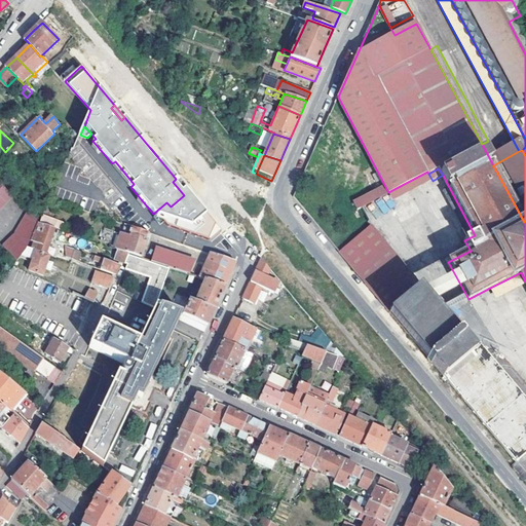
[(166,202),(153,214),(157,215),(164,227),(203,238),(216,228),(176,179),(173,182),(184,195),(171,207),(166,202)]
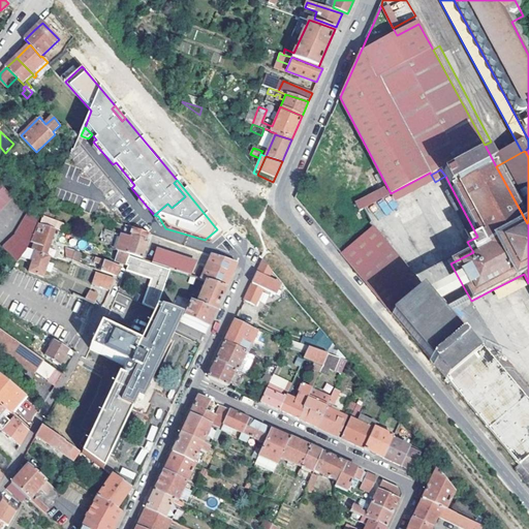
[(0,211),(16,195),(0,181),(0,211)]
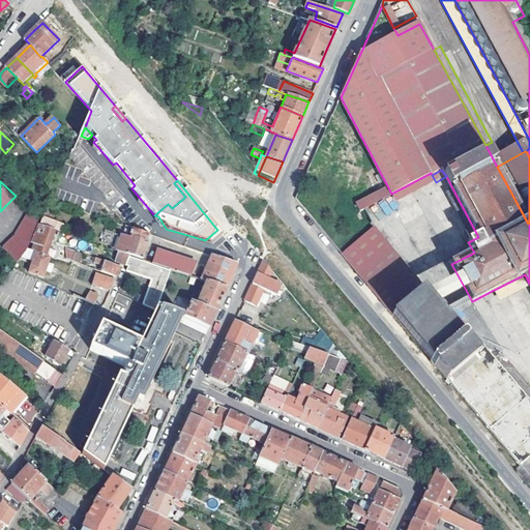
[(478,237),(452,188),(448,192),(474,239),(478,237)]
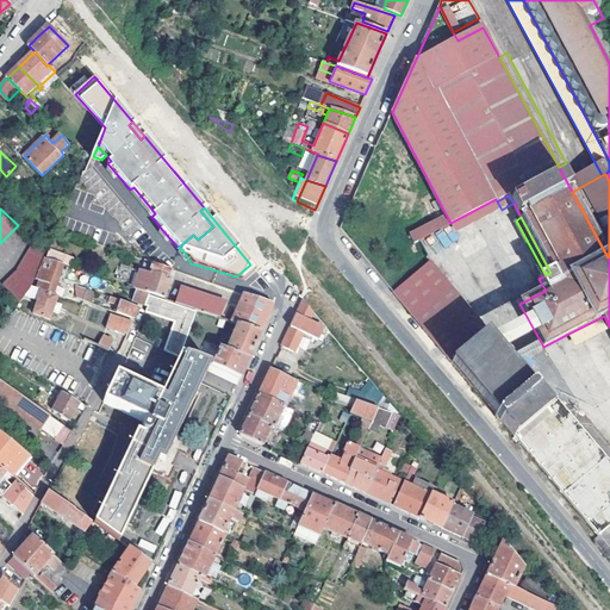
[(393,292),(514,435),(547,408),(485,335),(490,331),(440,273),(466,249),(446,226),(414,243),(429,261),(393,292)]
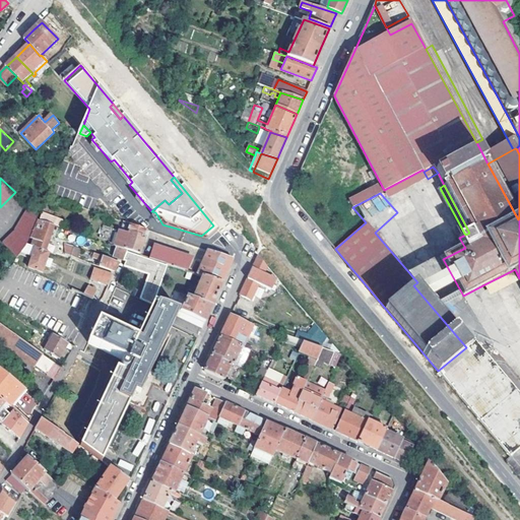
[(40,216),(27,204),(20,226),(30,237),(33,232),(39,217),(40,216)]
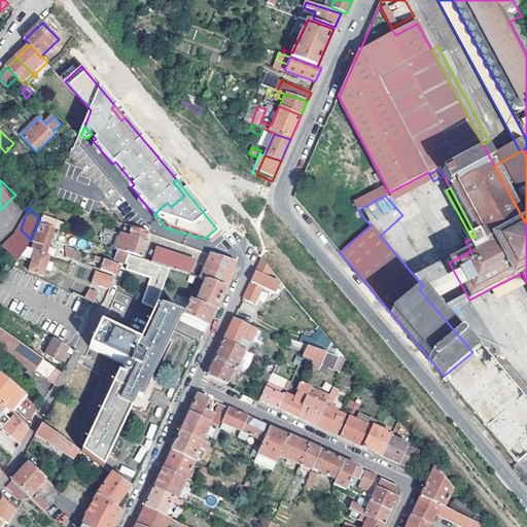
[(47,213),(44,222),(56,226),(62,229),(65,220),(47,213)]
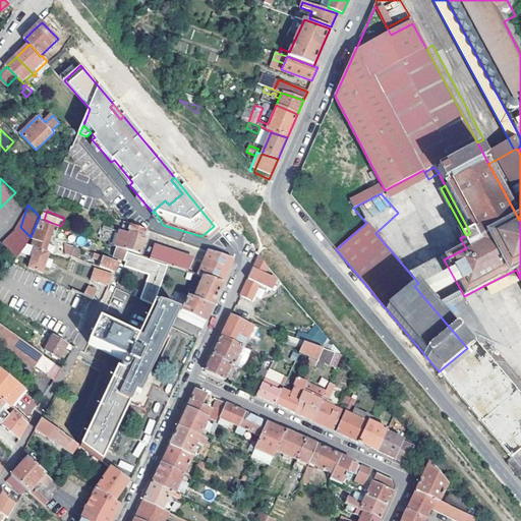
[(33,232),(50,238),(55,224),(44,220),(39,218),(33,232)]
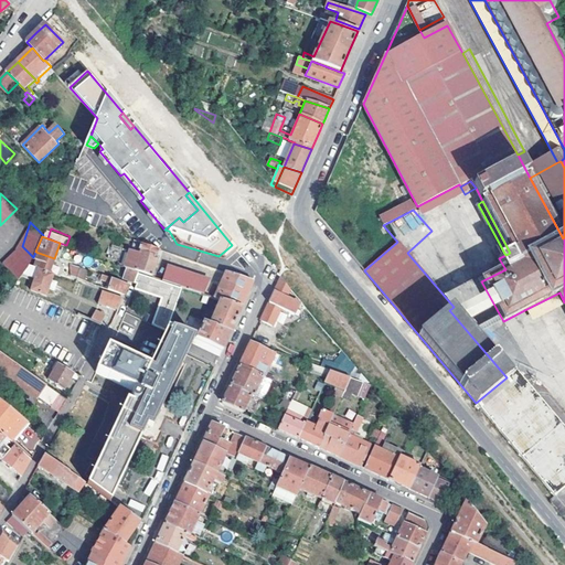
[(127,266),(139,270),(152,276),(159,258),(158,258),(161,249),(136,240),(127,266)]
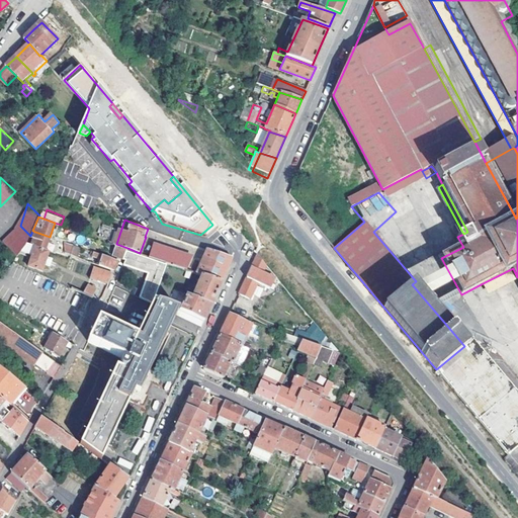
[(30,236),(20,226),(3,244),(16,257),(26,244),(27,243),(30,236)]
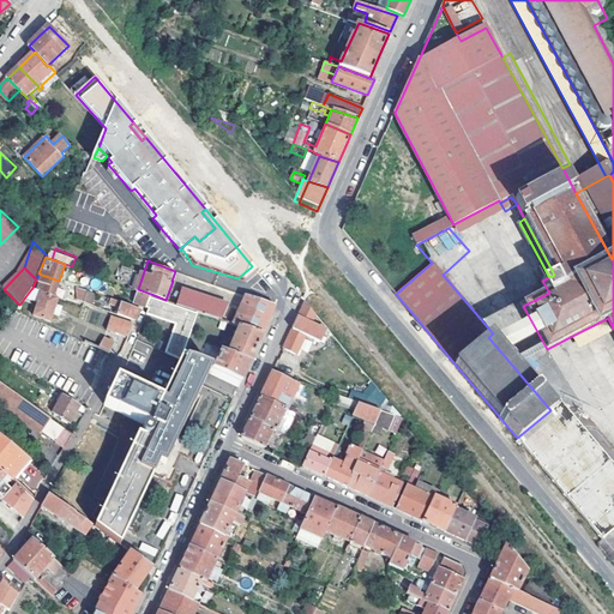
[(42,292),(53,296),(59,281),(38,274),(36,280),(32,288),(42,292)]
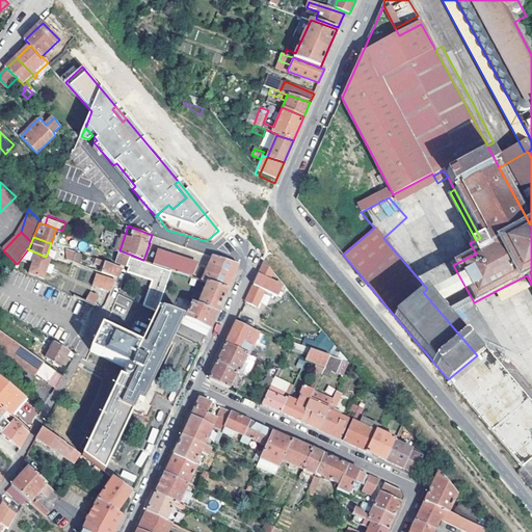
[(174,270),(192,276),(197,263),(158,249),(154,263),(174,270)]
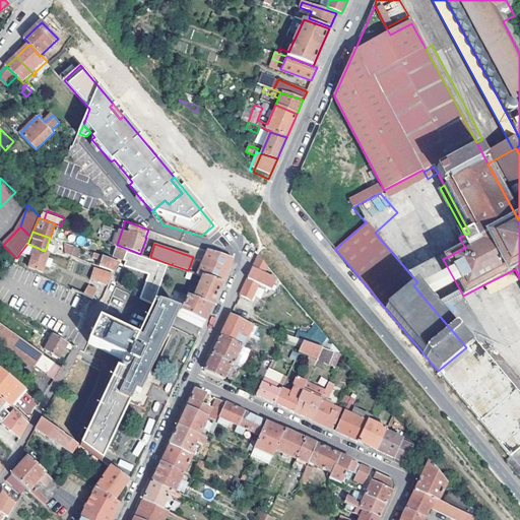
[(128,249),(117,245),(113,256),(124,260),(128,249)]
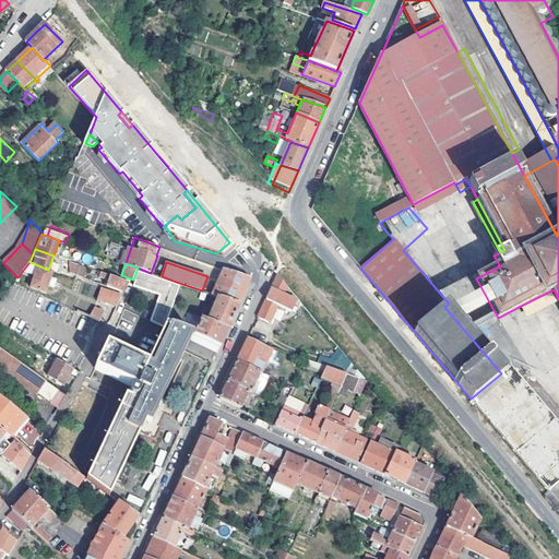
[(48,270),(38,265),(31,288),(46,293),(49,286),(55,287),(57,281),(51,278),(54,271),(48,270)]
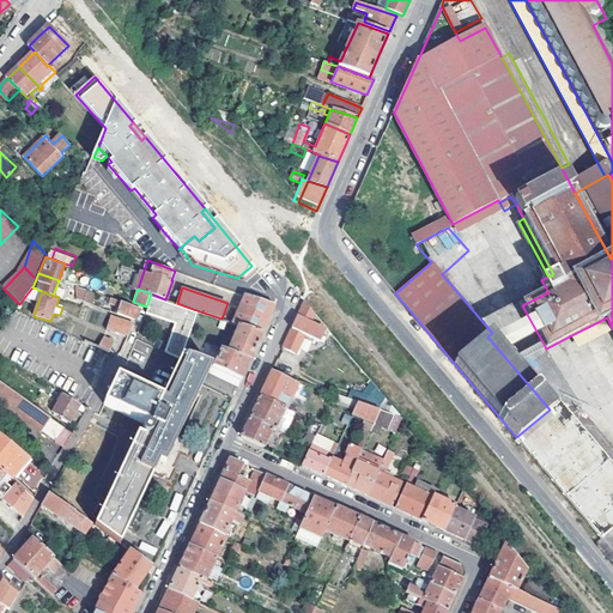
[(97,293),(89,291),(85,302),(93,304),(97,293)]
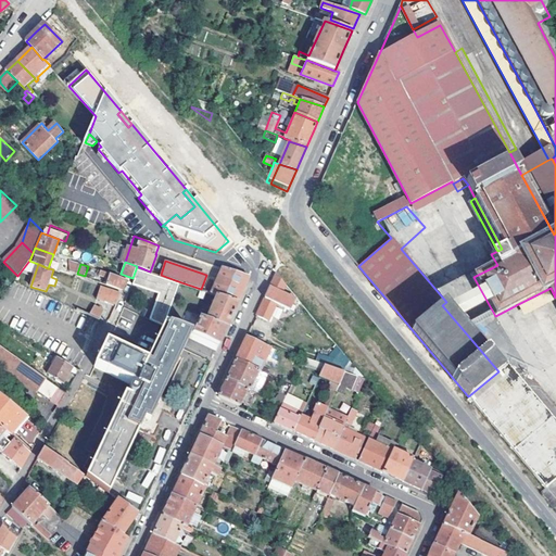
[(181,282),(161,275),(150,272),(137,266),(133,278),(136,279),(134,283),(159,292),(150,319),(163,325),(165,325),(181,282)]
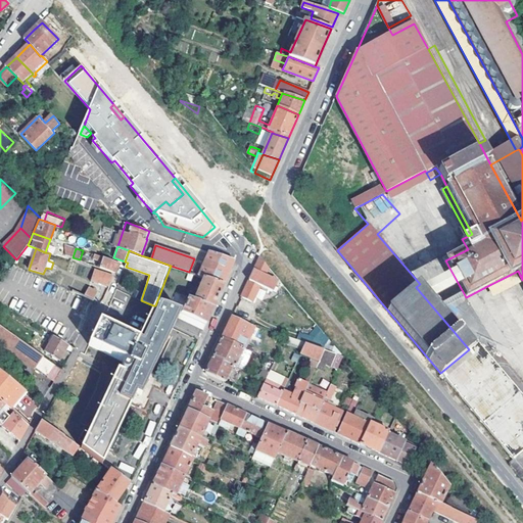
[(235,262),(208,252),(199,276),(204,277),(224,284),(230,273),(233,266),(235,262)]
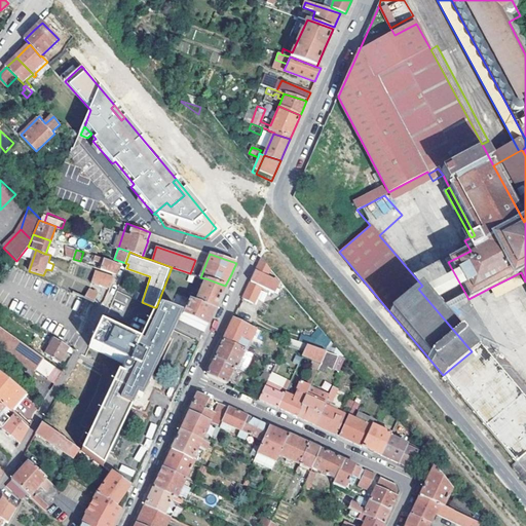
[(102,270),(114,274),(118,265),(94,256),(92,259),(96,260),(95,261),(104,265),(102,270)]
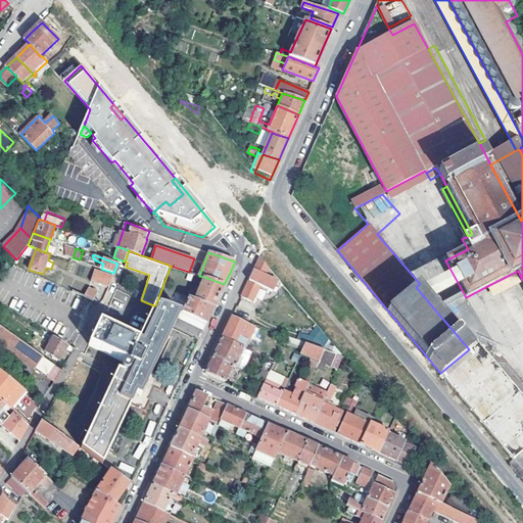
[(267,277),(265,276),(269,268),(259,257),(241,297),(251,302),(259,286),(263,288),(262,290),(265,292),(265,289),(271,291),(276,282),(270,279),(271,276),(268,275),(267,277)]
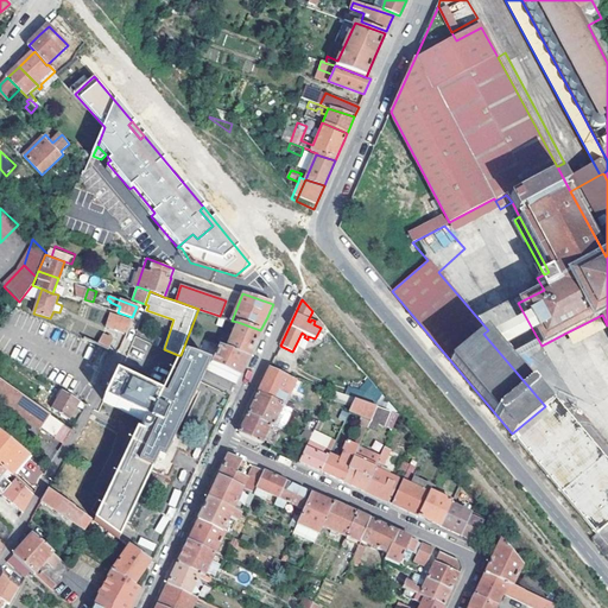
[(125,336),(130,321),(109,314),(103,328),(125,336)]
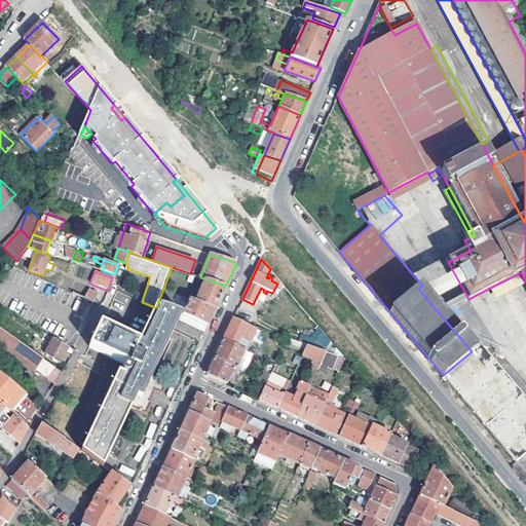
[(525,282),(521,272),(490,288),(495,298),(525,283),(525,282)]
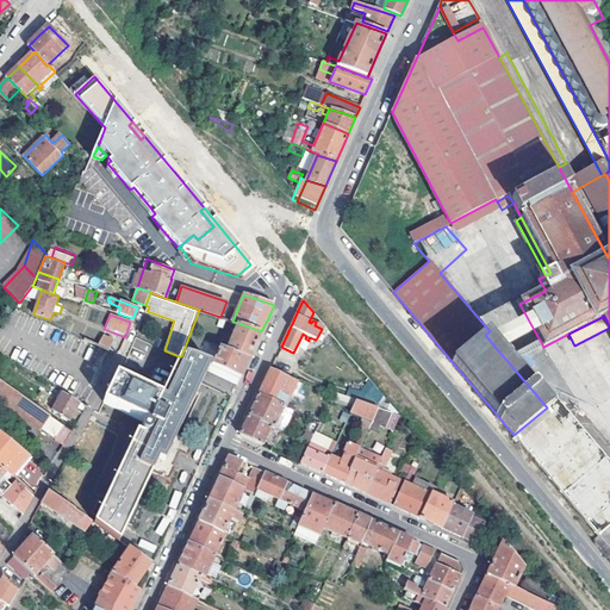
[(261,331),(238,323),(228,350),(249,359),(255,346),(261,331)]
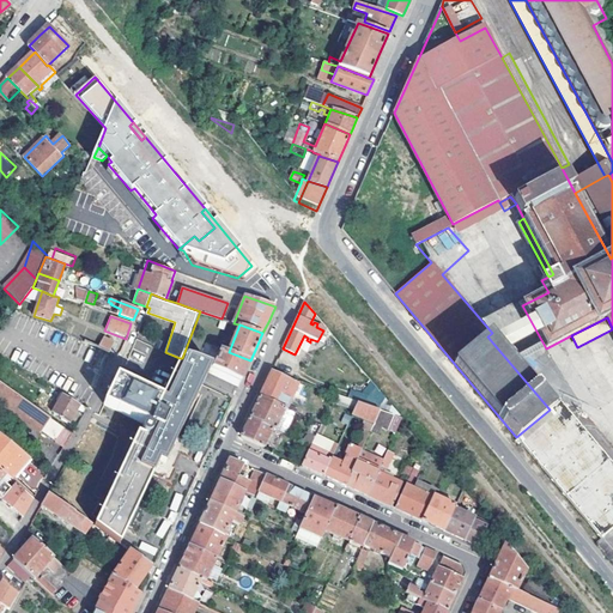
[(496,329),(492,333),(487,337),(550,410),(557,404),(558,402),(496,329)]
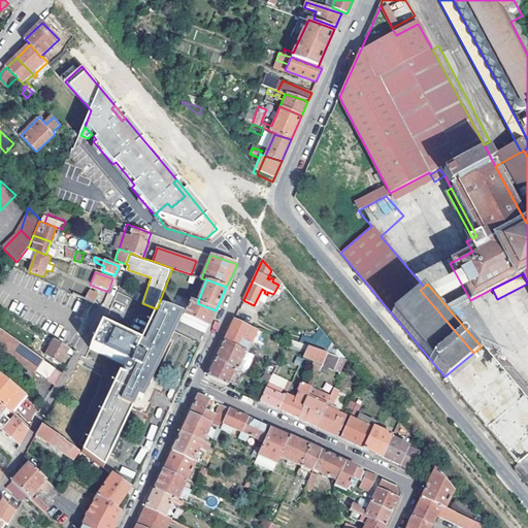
[(89,291),(85,299),(94,303),(97,295),(89,291)]
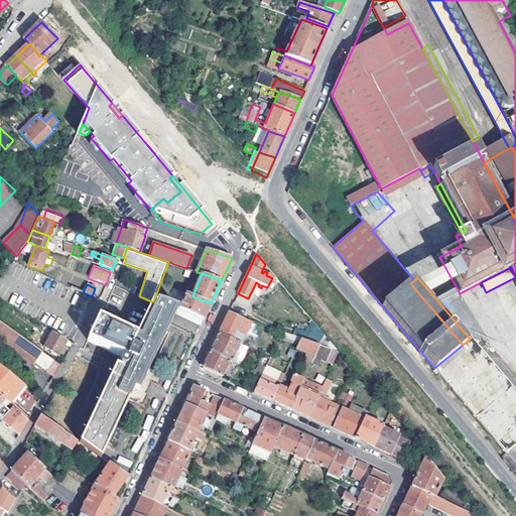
[(184,296),(178,311),(190,315),(204,319),(205,315),(211,303),(192,296),(185,294),(184,296)]
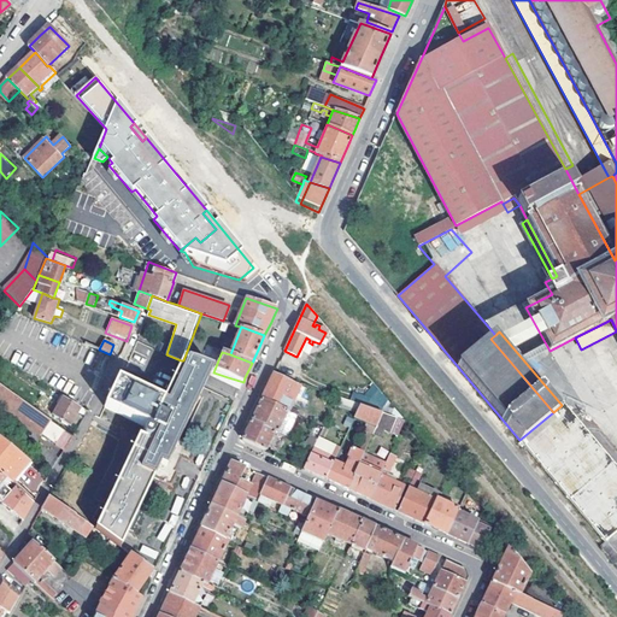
[(188,354),(186,362),(198,366),(201,359),(188,354)]
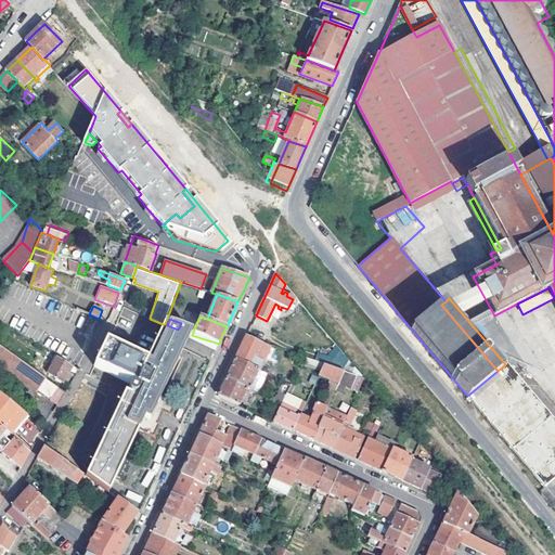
[(181,323),(178,330),(188,333),(189,328),(185,327),(188,323),(182,321),(181,323)]
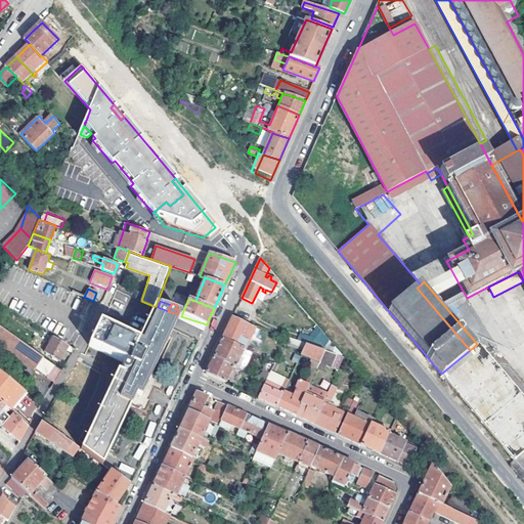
[(123,360),(81,450),(86,453),(101,465),(130,406),(143,413),(149,401),(144,399),(147,393),(150,388),(161,393),(166,381),(150,374),(174,323),(178,315),(177,314),(168,311),(158,307),(156,306),(154,306),(150,312),(138,339),(101,320),(89,345),(123,360)]
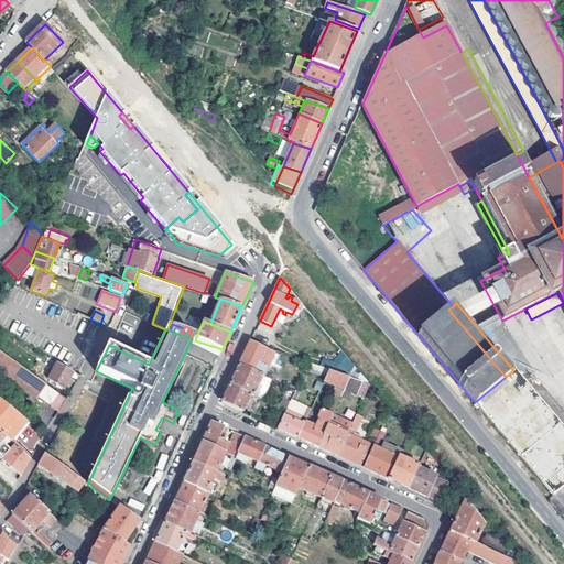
[(239,365),(263,377),(266,373),(274,355),(249,343),(247,347),(239,365)]
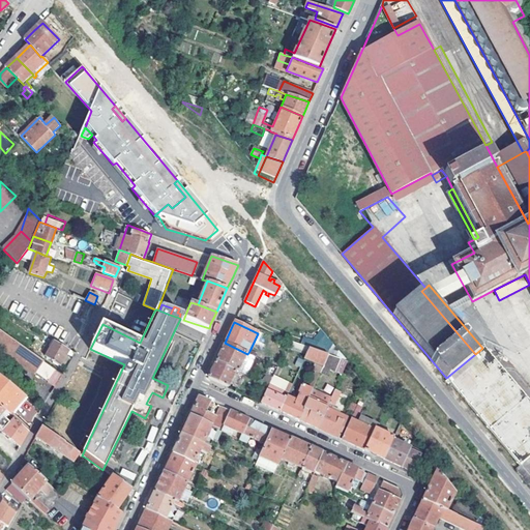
[(56,372),(0,329),(0,347),(48,383),(50,380),(56,372)]
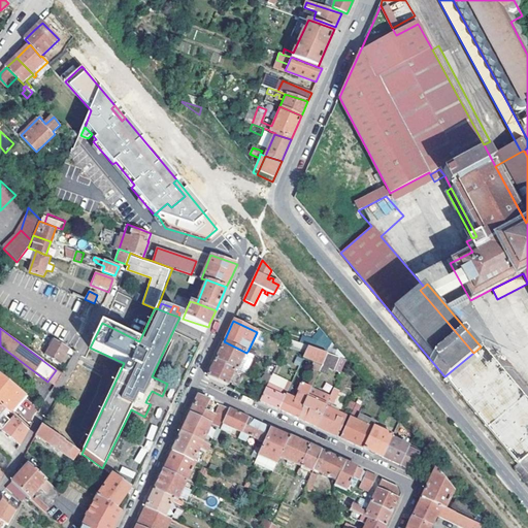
[(60,364),(69,347),(55,338),(45,356),(60,364)]
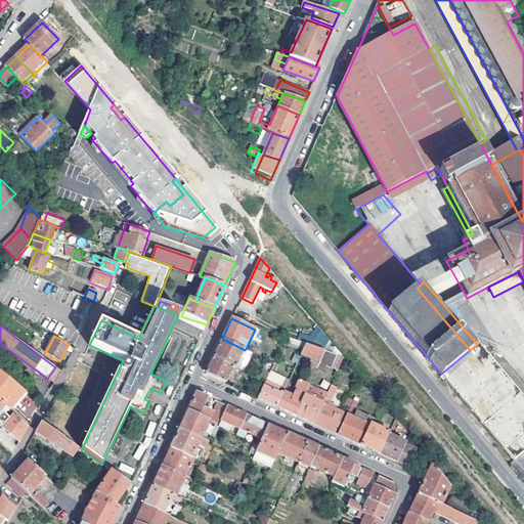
[(302,353),(306,344),(287,337),(284,345),(302,353)]
